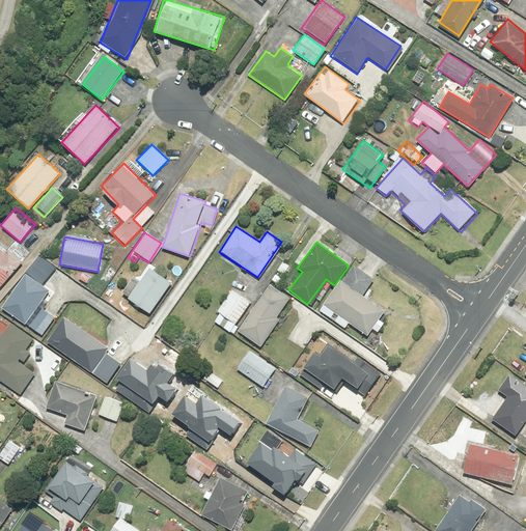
[(0,288),(27,262),(10,247),(3,253),(0,250),(0,288)]
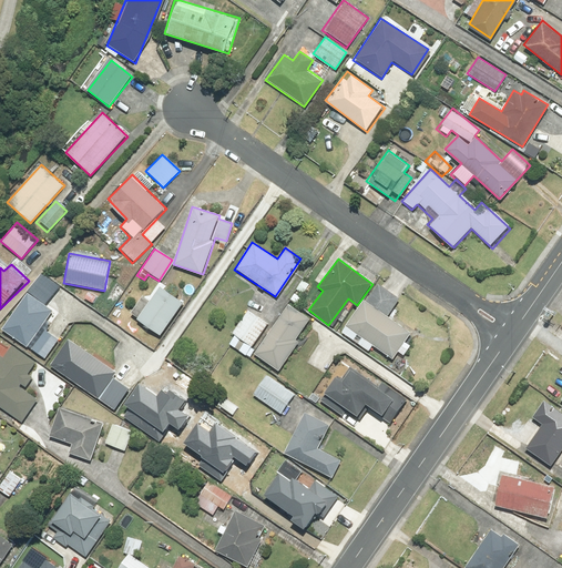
[(153,281),(129,314),(159,336),(183,304),(153,281)]
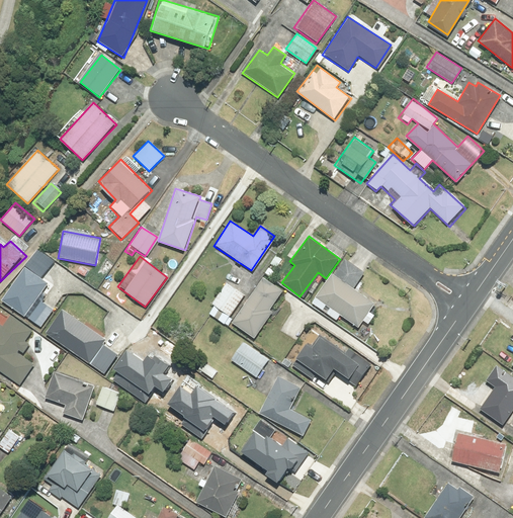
[(362,272),(343,259),(311,301),(336,320),(339,316),(357,329),(386,290),(362,272)]
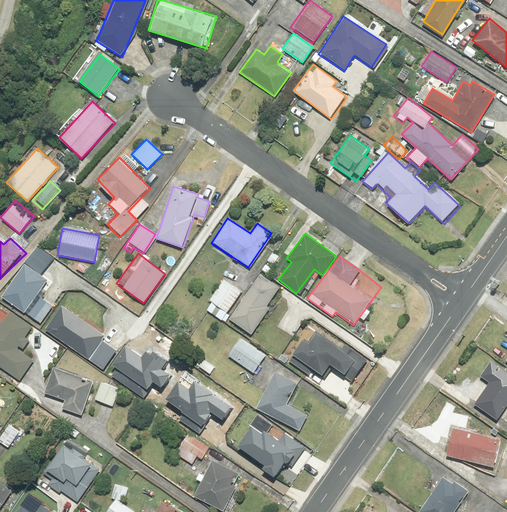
[(46,281),(25,265),(0,297),(0,299),(20,314),(46,281)]
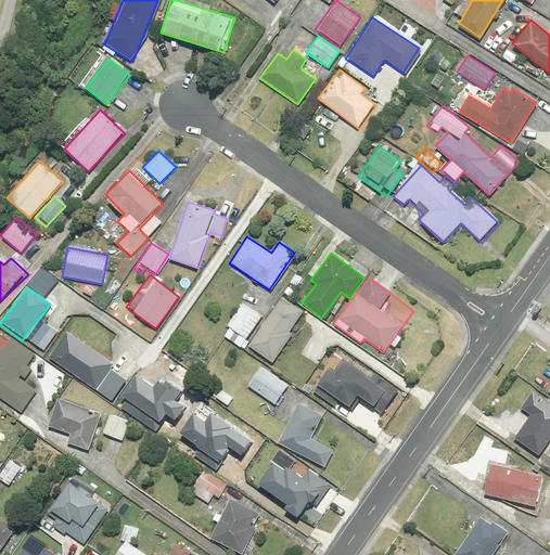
[(289,332),(303,312),(281,297),(248,344),(273,361),(293,334),(289,332)]
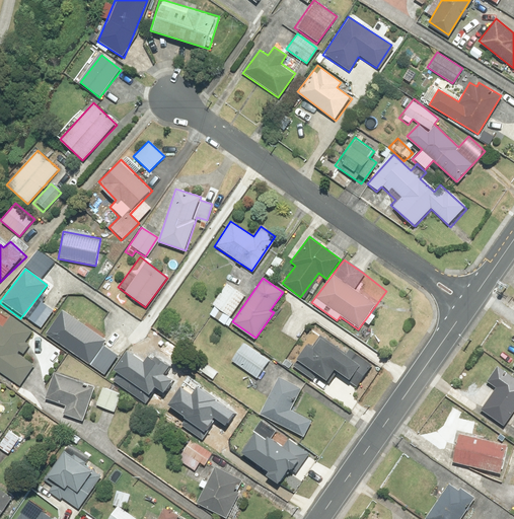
[(225,324),(243,294),(224,283),(206,312),(225,324)]
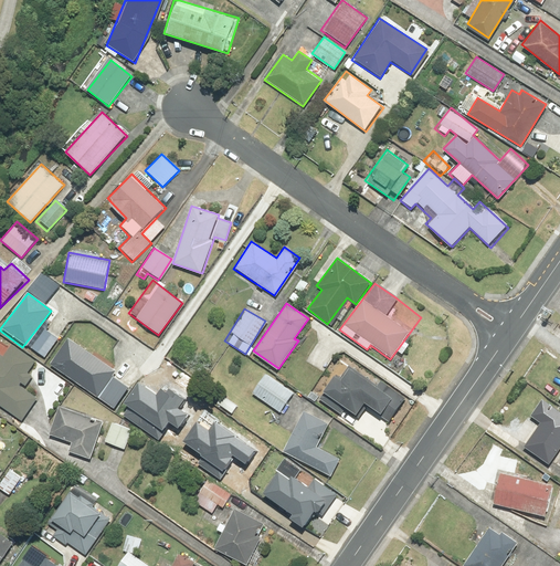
[(54,341),(42,331),(29,348),(41,358),(54,341)]
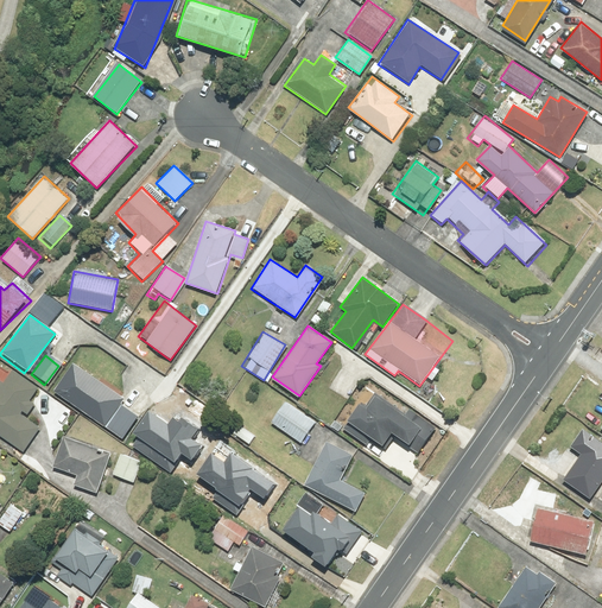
[(120,398),(76,365),(55,392),(119,441),(138,417),(118,401),(120,398)]
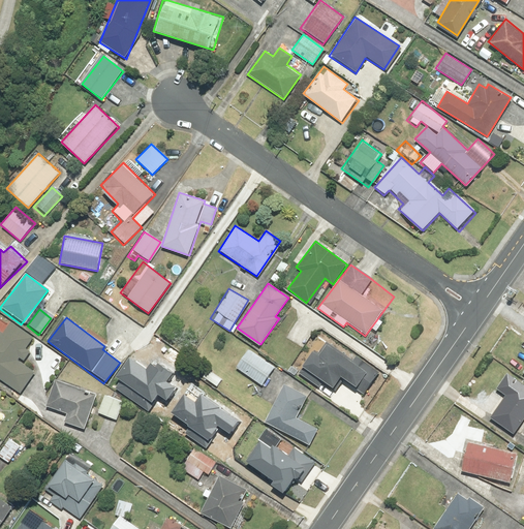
[(29,353),(23,349),(31,338),(8,321),(0,333),(0,379),(19,394),(38,367),(26,359),(29,353)]
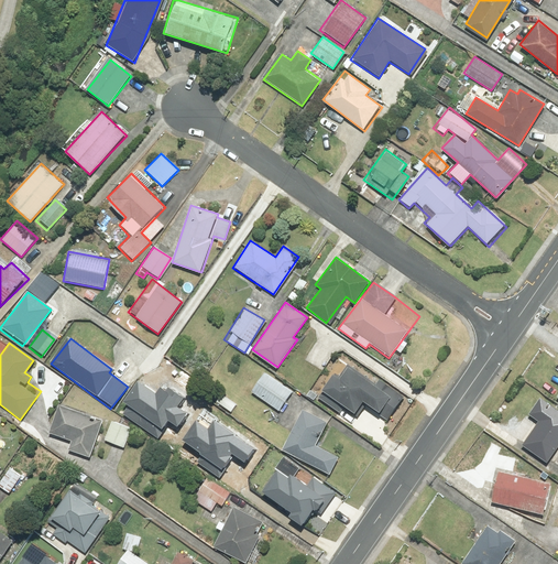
[(317,386),(312,396),(345,416),(348,411),(354,415),(362,404),(385,420),(402,394),(375,378),(373,381),(347,364),(339,375),(334,371),(323,389),(317,386)]
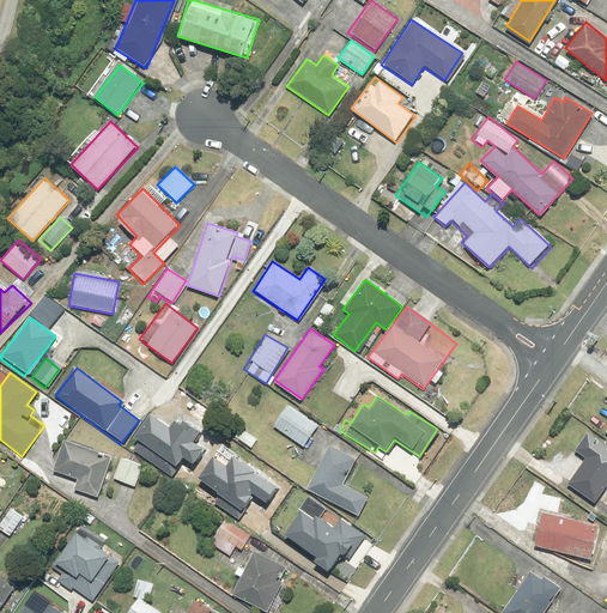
[(286,405),(271,426),(301,448),(316,425),(286,405)]
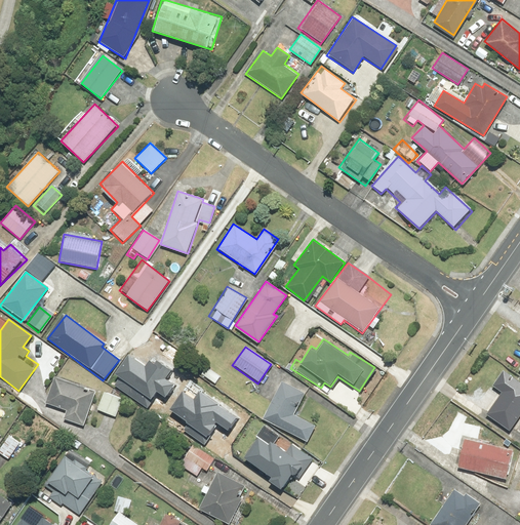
[(115,377),(110,385),(142,406),(152,392),(159,397),(167,385),(160,379),(165,370),(151,361),(149,364),(144,361),(141,366),(123,355),(109,374),(115,377)]
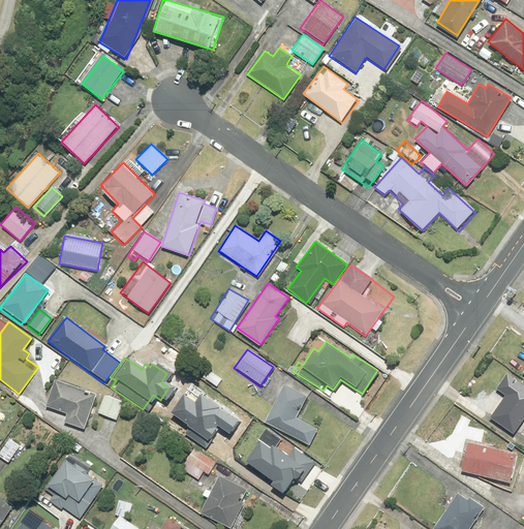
[(515,435),(522,425),(523,425),(523,382),(505,371),(496,386),(505,393),(489,417),(515,435)]
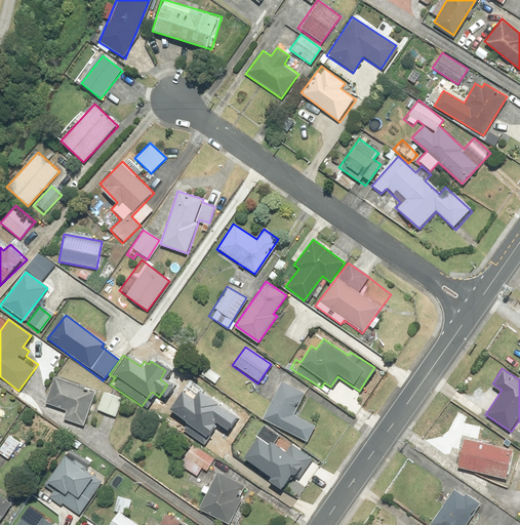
[(53,376),(45,404),(66,410),(63,420),(85,428),(96,391),(53,376)]
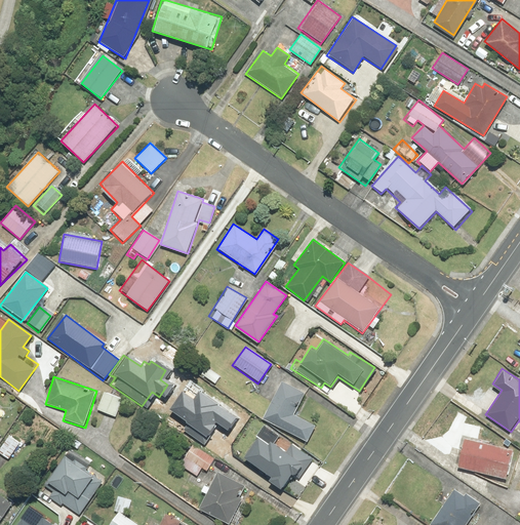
[(304,393),(281,381),(261,418),(306,442),(315,426),(292,414),(304,393)]
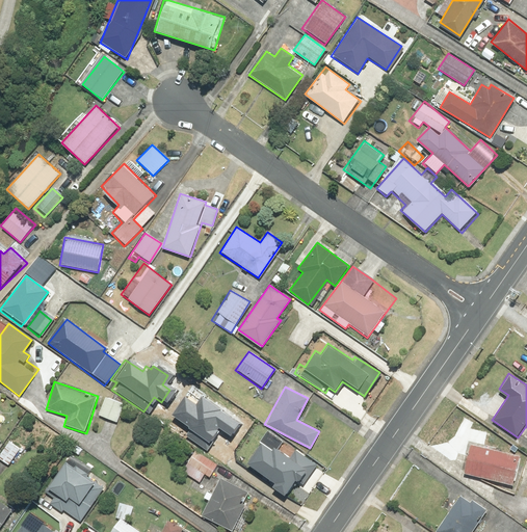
[(123,403),(103,396),(97,416),(115,423),(123,403)]
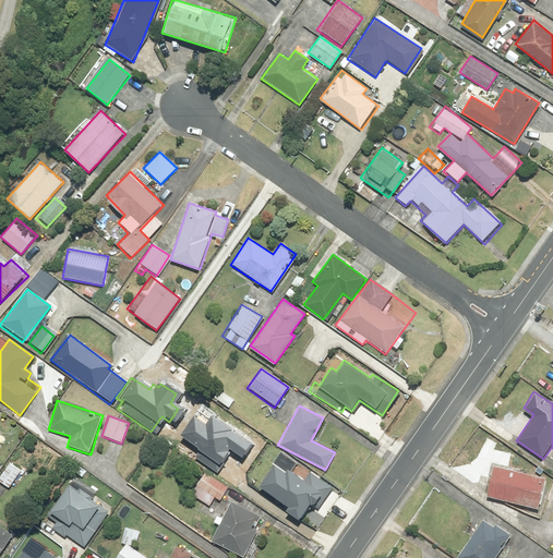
[(189,415),(175,435),(195,449),(190,457),(212,472),(227,451),(238,459),(247,445),(206,417),(202,424),(189,415)]
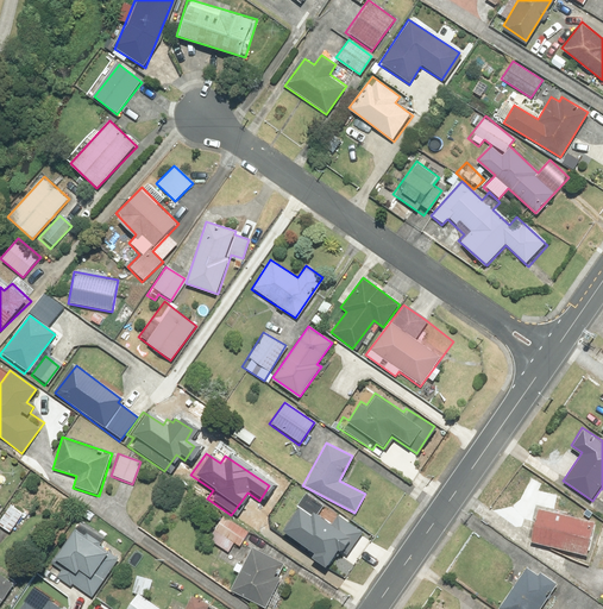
[(23,515),(8,504),(0,516),(0,528),(10,535),(23,515)]
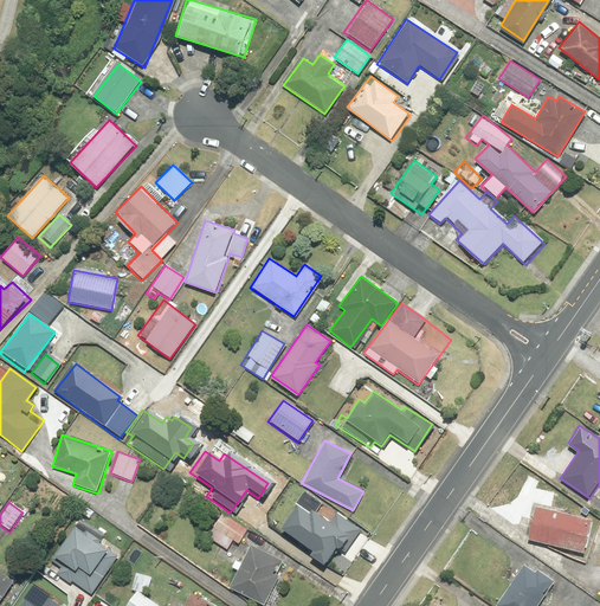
[(301,502),(282,528),(314,549),(310,555),(323,565),(336,545),(343,549),(357,528),(334,511),(328,520),(301,502)]
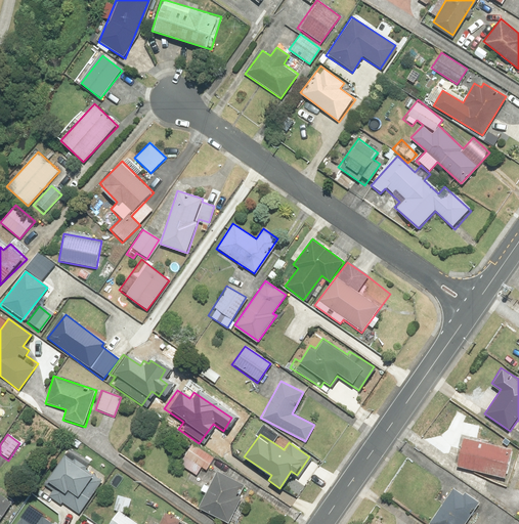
[(464,438),(457,466),(504,478),(512,450),(464,438)]
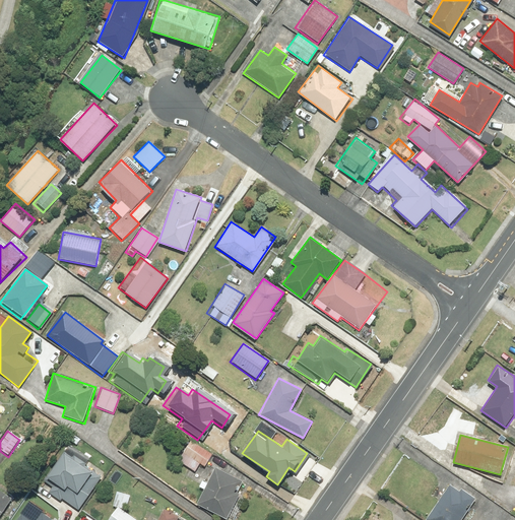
[(191,442),(178,463),(193,472),(197,465),(203,468),(211,454),(191,442)]
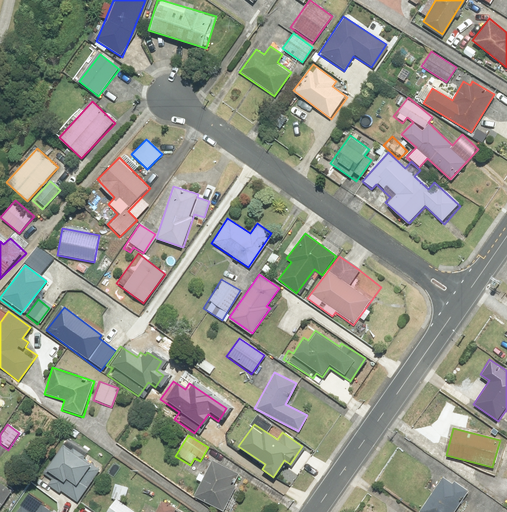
[(101,470),(64,443),(40,476),(77,503),(101,470)]
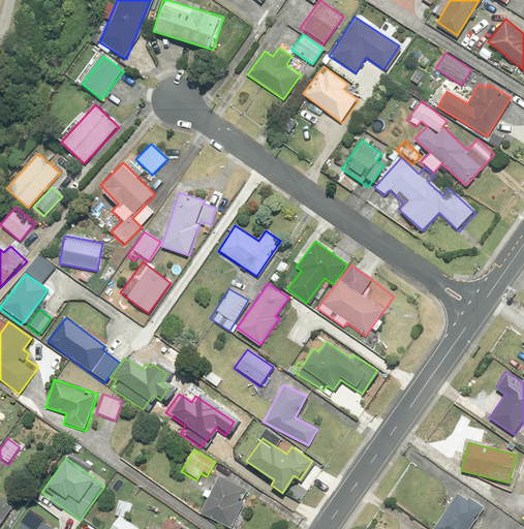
[(217,476),(199,514),(232,528),(233,528),(250,492),(217,476)]
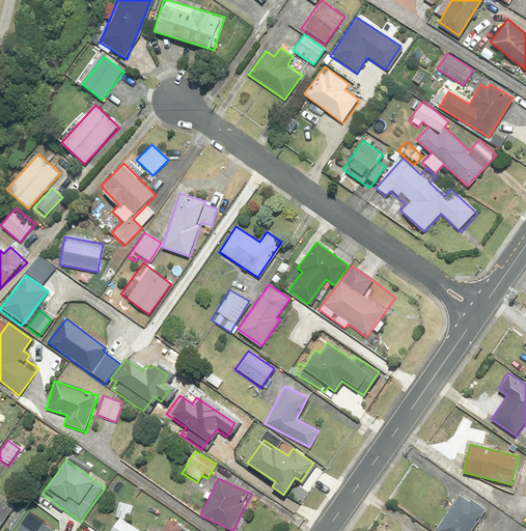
[(467,530),(482,508),(461,493),(434,530),(467,530)]
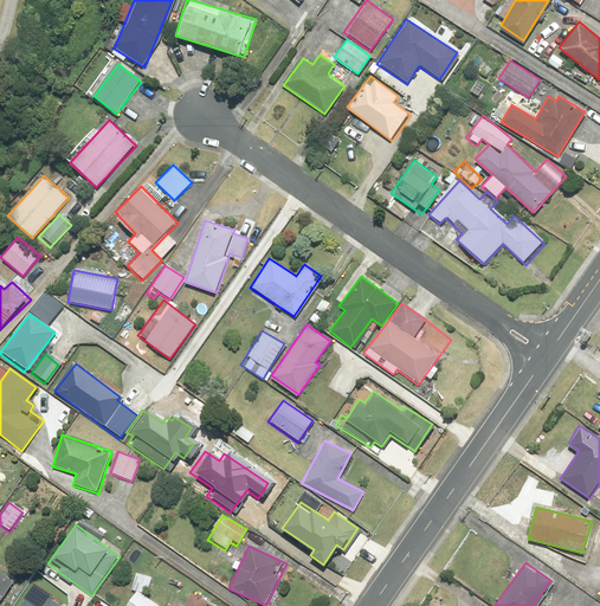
[(0,599),(13,581),(0,572),(0,599)]
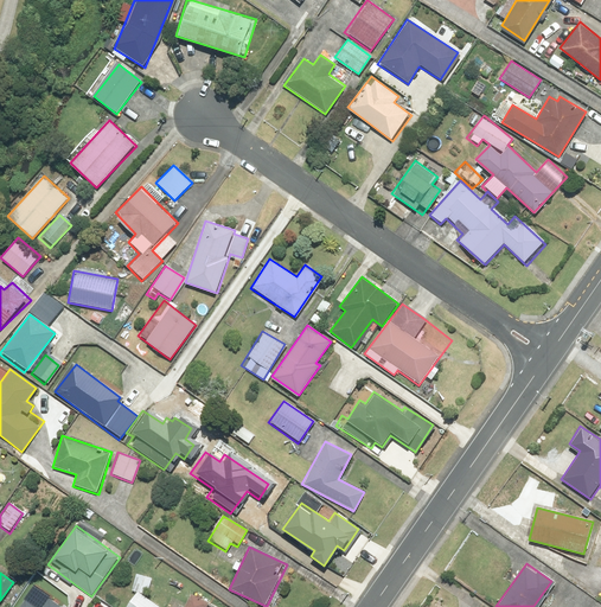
[(157,606),(145,595),(149,577),(132,574),(128,592),(134,593),(123,606),(157,606)]
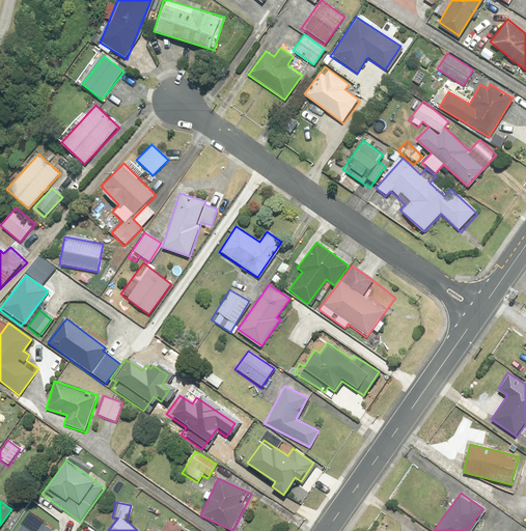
[(183,530),(186,528),(166,518),(159,530),(183,530)]
